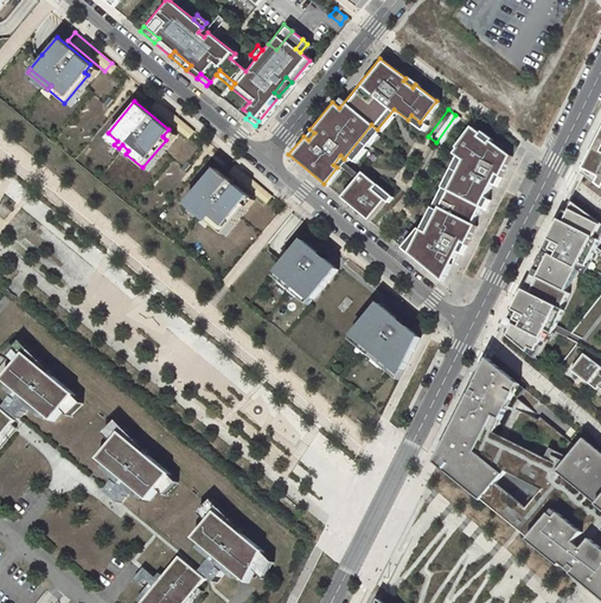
[(417,228),(406,251),(439,280),(459,242),(461,243),(472,224),(468,222),(493,173),(497,175),(507,154),(467,124),(452,146),(454,147),(451,152),(459,159),(423,231),(417,228)]
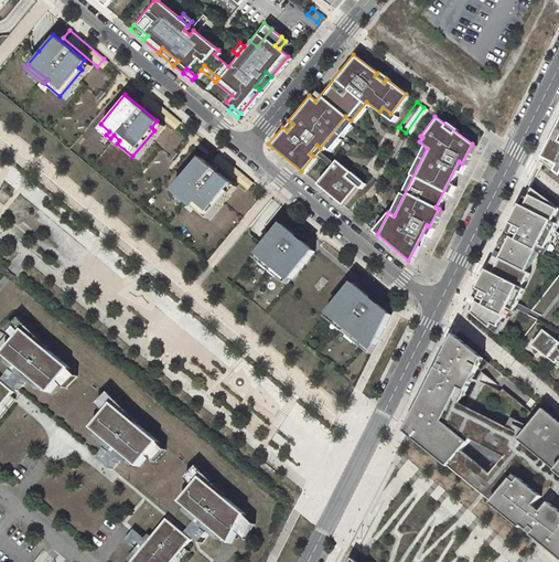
[(558,116),(537,159),(558,175),(558,116)]
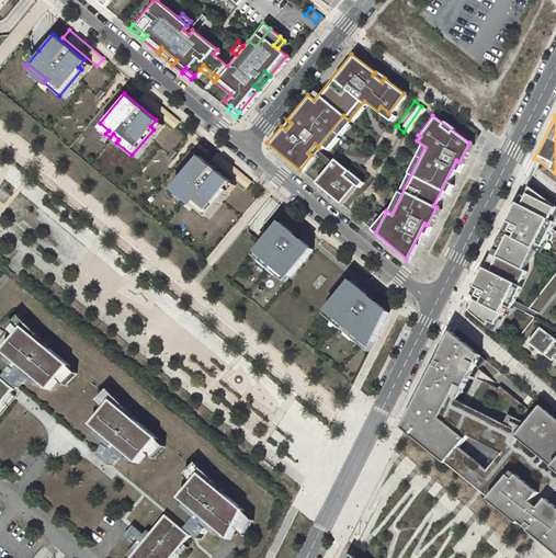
[(109,131),(100,123),(97,126),(105,134),(109,131)]
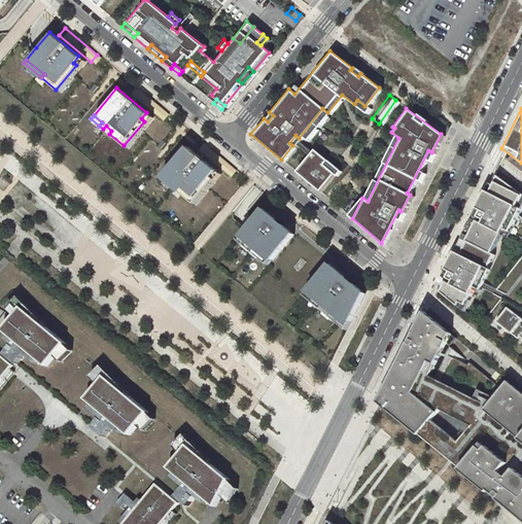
[(190,202),(211,177),(209,175),(213,169),(184,144),(162,172),(179,187),(177,190),(190,202)]
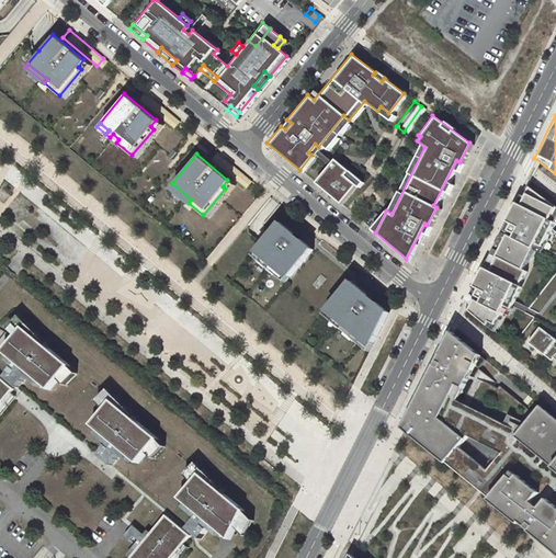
[(331,157),(313,181),(338,202),(353,183),(342,173),(345,169),(331,157)]
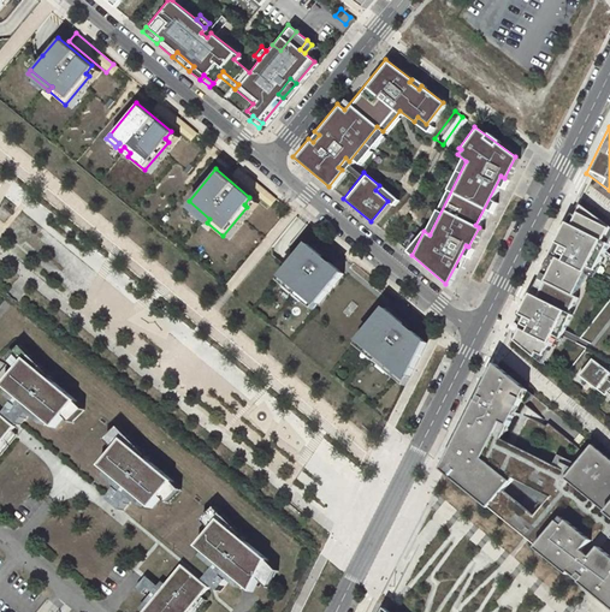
[(209,219),(189,201),(185,205),(207,223),(209,219)]
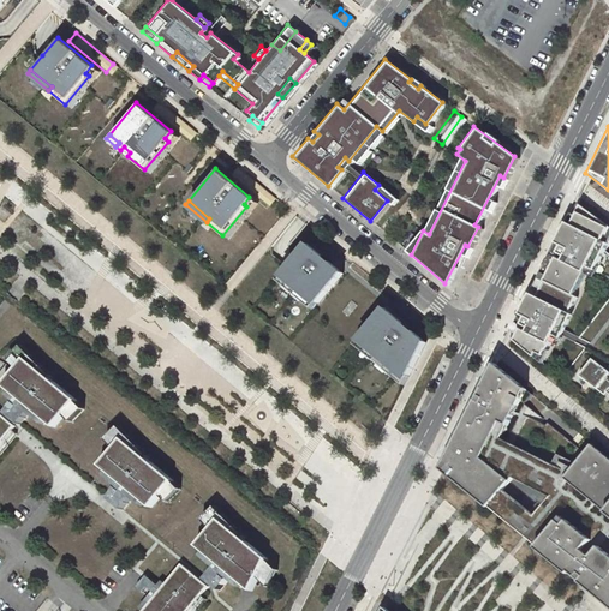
[(608,229),(608,227),(572,201),(505,333),(535,358),(549,333),(555,336),(567,312),(563,310),(572,294),(568,293),(583,265),(590,268),(608,229)]
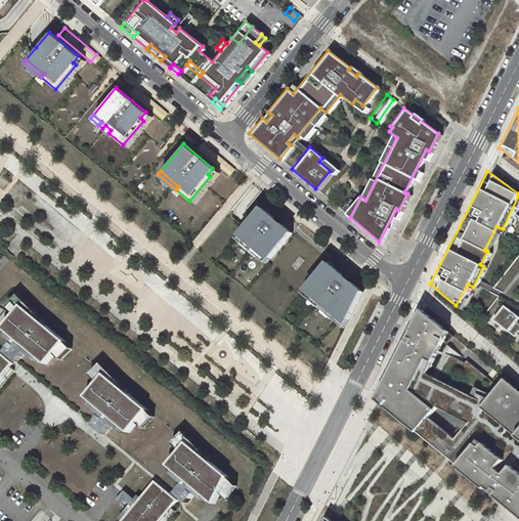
[(287,214),(265,196),(262,199),(284,218),(287,214)]
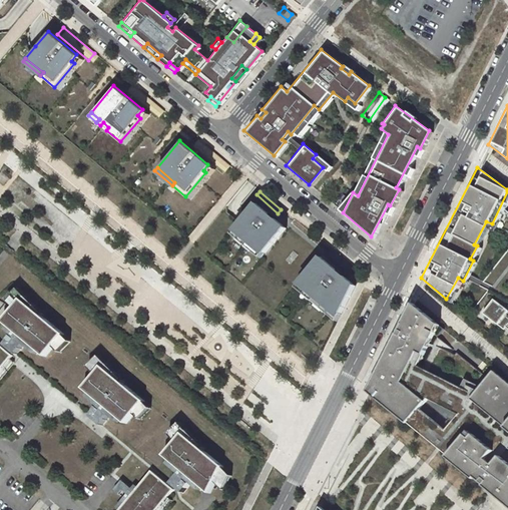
[(281,224),(252,200),(228,230),(257,255),(281,224)]
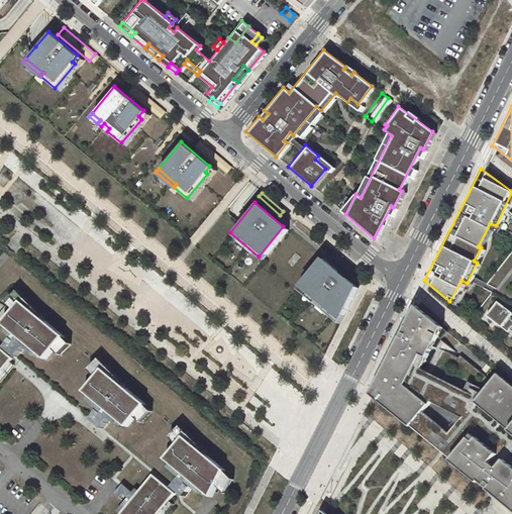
[(349,266),(326,246),(322,250),(345,270),(349,266)]
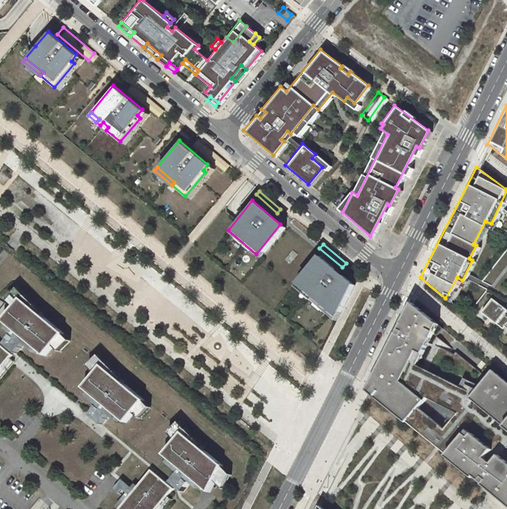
[(351,282),(316,253),(292,284),(309,297),(311,295),(319,303),(317,305),(332,318),(351,282)]
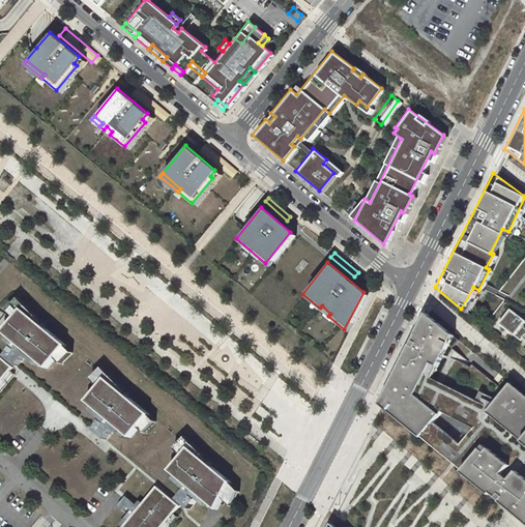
[(58,343),(15,306),(0,323),(0,331),(39,364),(58,343)]
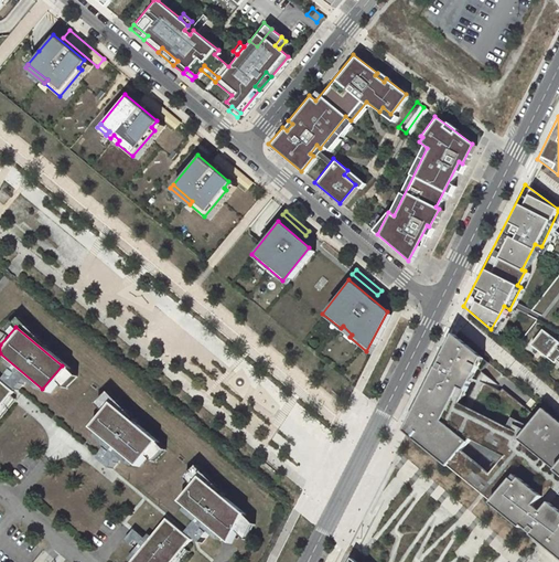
[(558,342),(538,328),(527,343),(549,361),(551,358),(558,363),(558,342)]
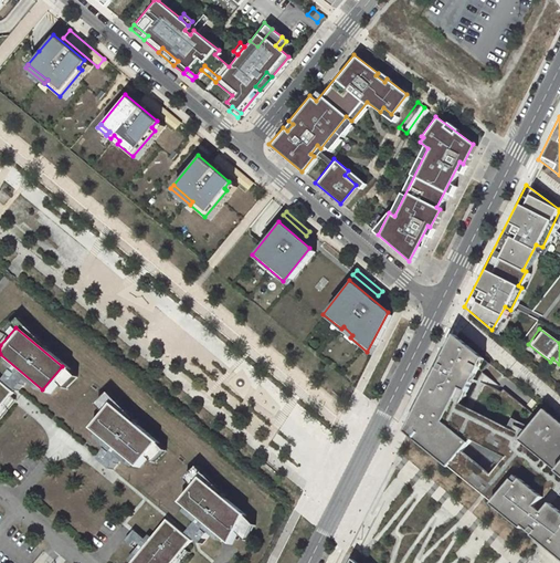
[(481,356),(451,332),(402,428),(445,464),(464,440),(439,418),(456,385),(463,388),(481,356)]
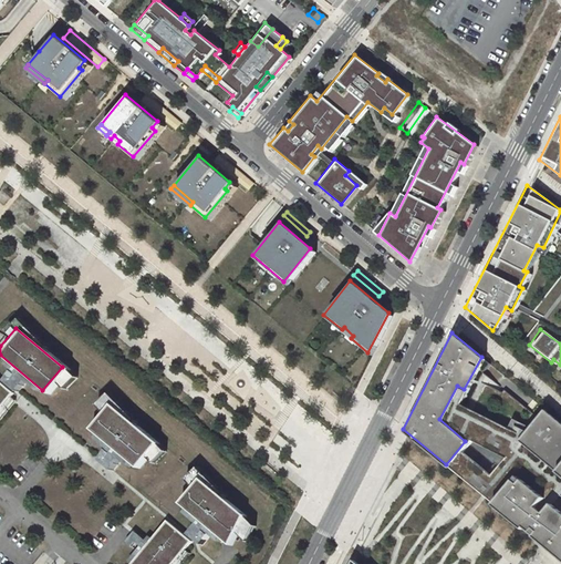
[(151,441),(104,402),(83,424),(130,463),(151,441)]
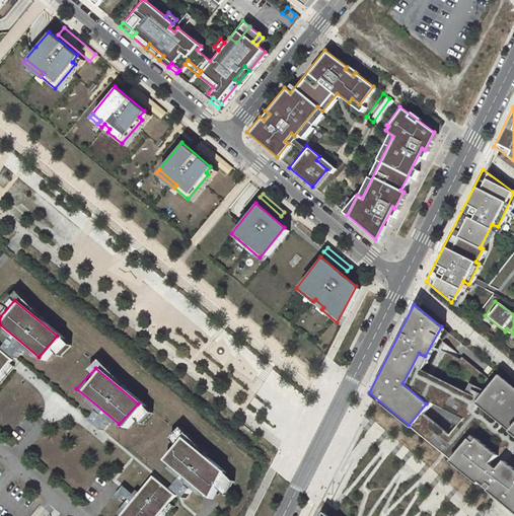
[(513,387),(496,373),(473,399),(513,433),(513,450),(506,462),(502,459),(495,468),(487,462),(495,453),(475,437),(471,441),(467,438),(449,459),(475,481),(476,480),(487,488),(486,489),(509,508),(513,512),(513,387)]
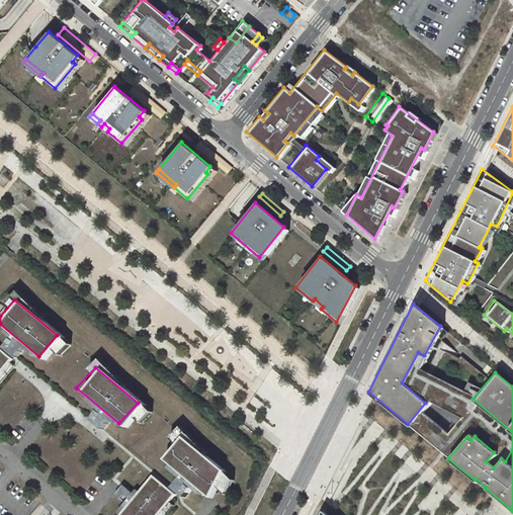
[(159,455),(205,493),(218,466),(176,434),(159,455)]
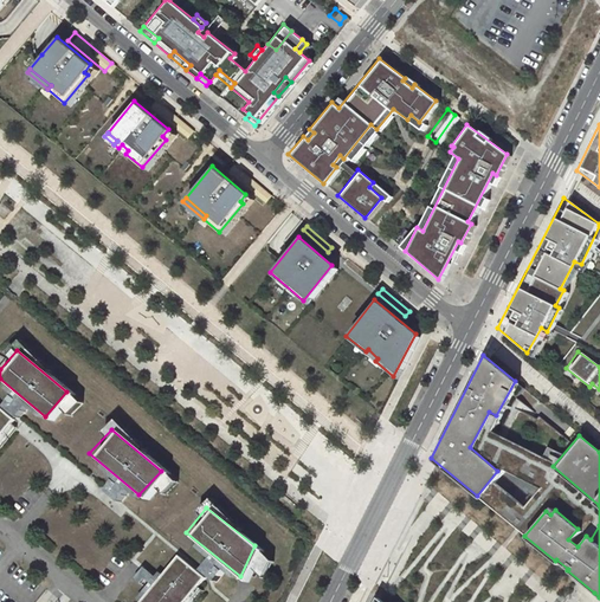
[(169,554),(129,601),(172,601),(195,574),(169,554)]
